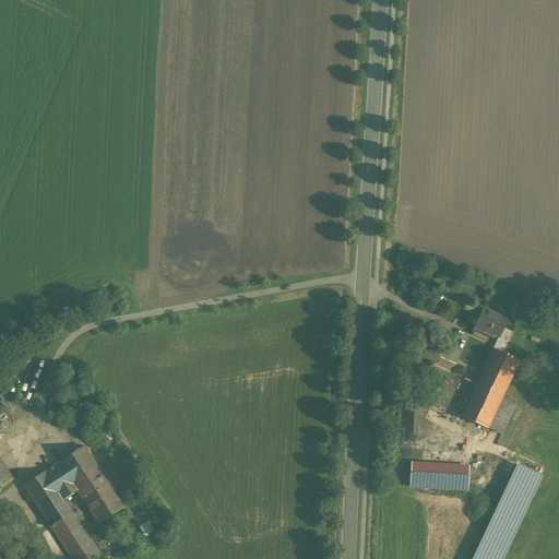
[(473,329),(497,340),(506,320),(482,309),(473,329)]
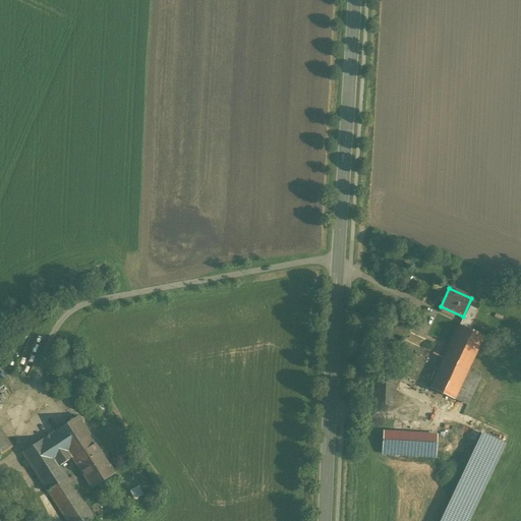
[(430,334),(412,372),(458,394),(486,329),(463,319),(448,352),(439,348),(443,339),(430,334)]
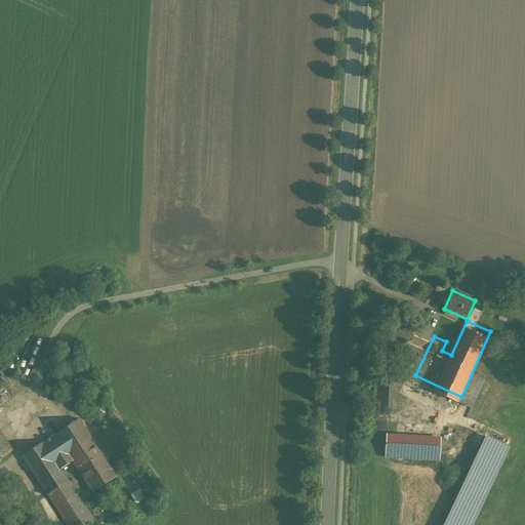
[(116,477),(78,419),(22,456),(66,524),(93,524),(96,523),(64,471),(75,463),(92,491),(116,477)]
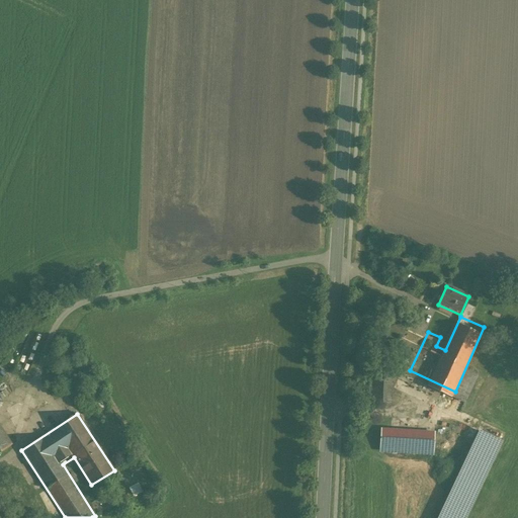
[(0,446),(13,438),(0,417),(0,446)]
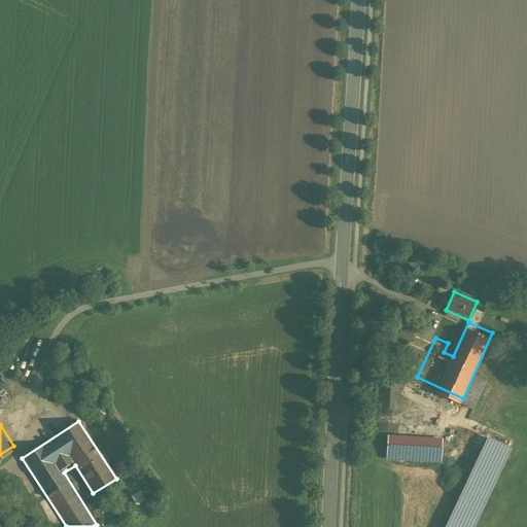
[(442,437),(386,435),(386,460),(441,462),(442,437)]
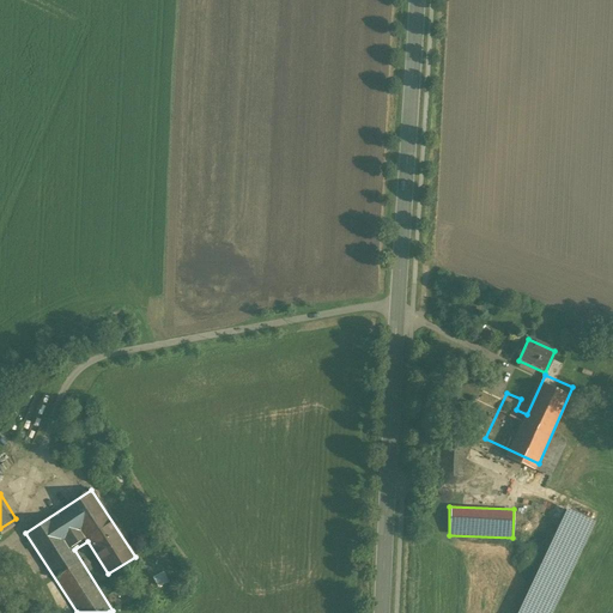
[(566,511),(517,612),(550,612),(593,523),(566,511)]
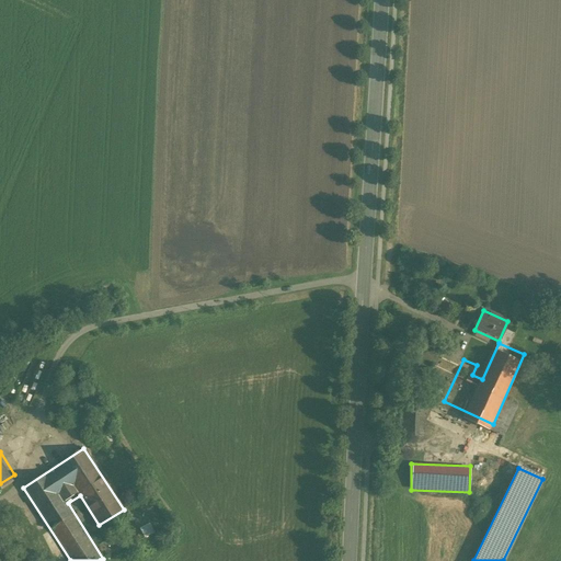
All buildings are outlined.
